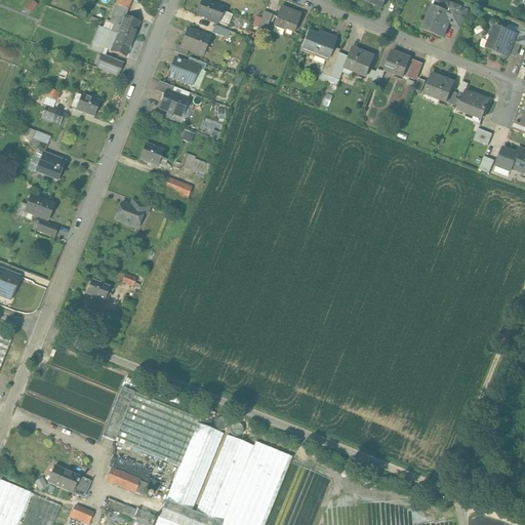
[(31,12),(37,4),(31,0),(30,0),(25,7),(31,12)]
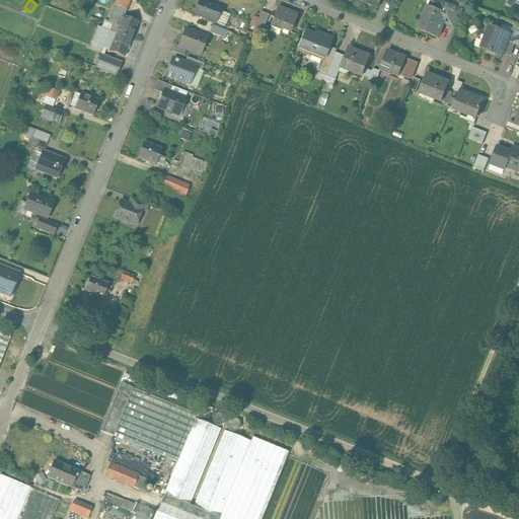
[(130,0),(117,0),(116,5),(127,10),(130,0)]
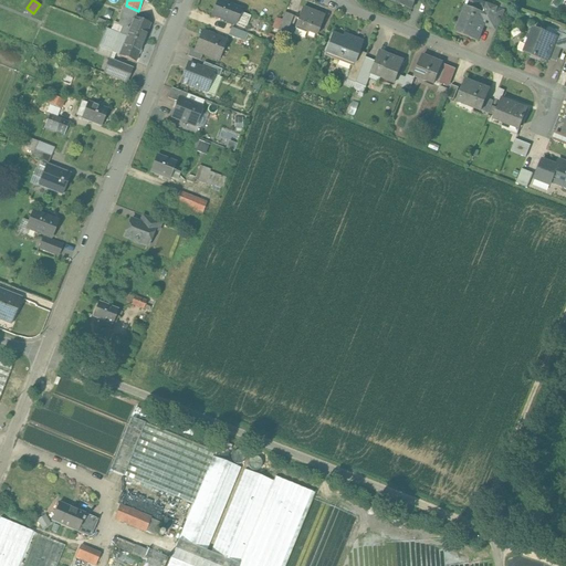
[(241,10),(218,1),(212,16),(236,24),(241,10)]
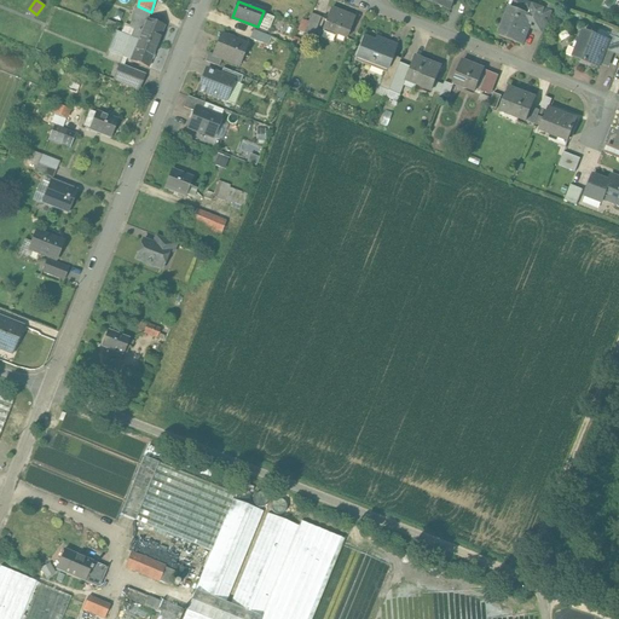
[(138,6),(137,6),(129,27),(134,29),(131,38),(156,47),(165,27),(148,21),(151,12),(138,6)]
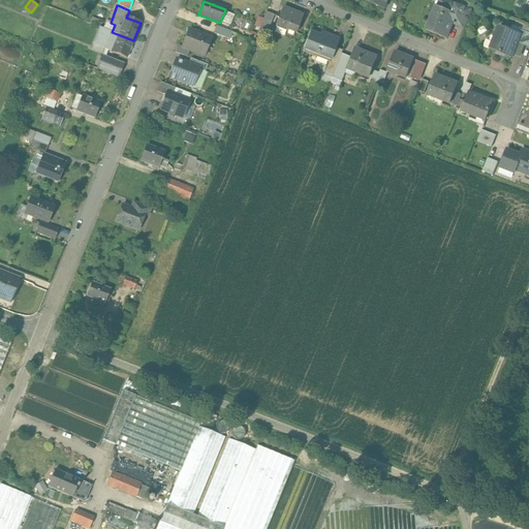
[(455,14),(436,7),(427,31),(445,39),(452,24),(455,14)]
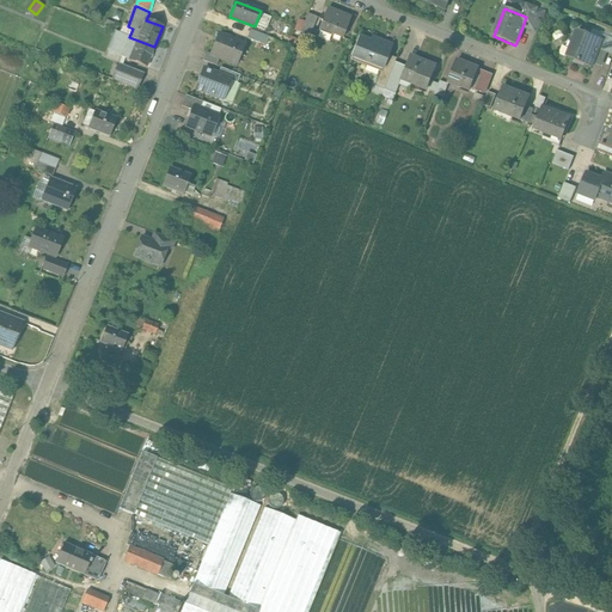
[(350,19),(326,10),(319,29),(342,38),(350,19)]
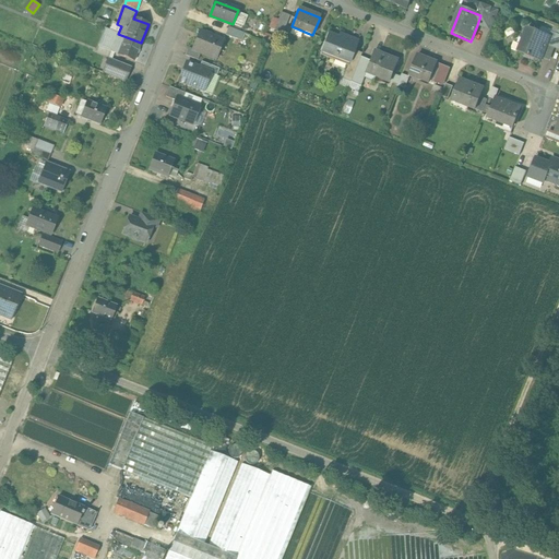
[(497,19),(482,12),(480,15),(477,25),(491,31),(497,19)]
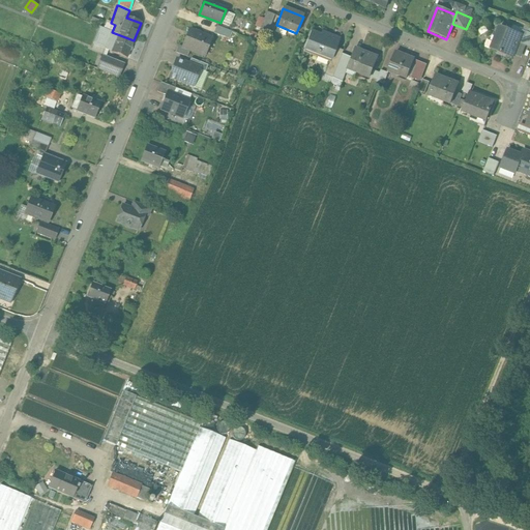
[(267,12),(259,31),(267,34),(274,16),(267,12)]
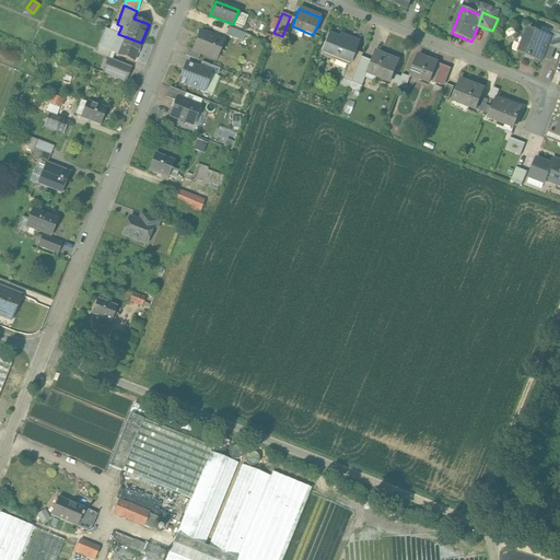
[(244,34),(229,28),(226,34),(226,35),(242,42),(244,34)]
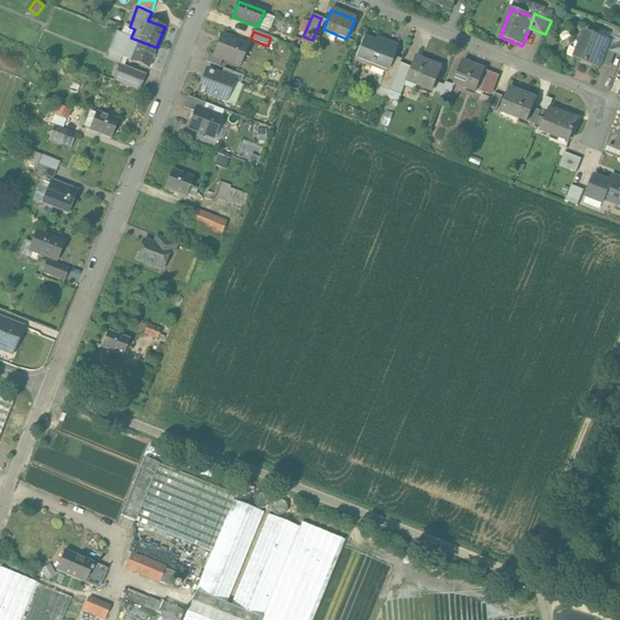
[(609,41),(585,32),(574,58),(600,69),(606,51),(610,41),(609,41)]
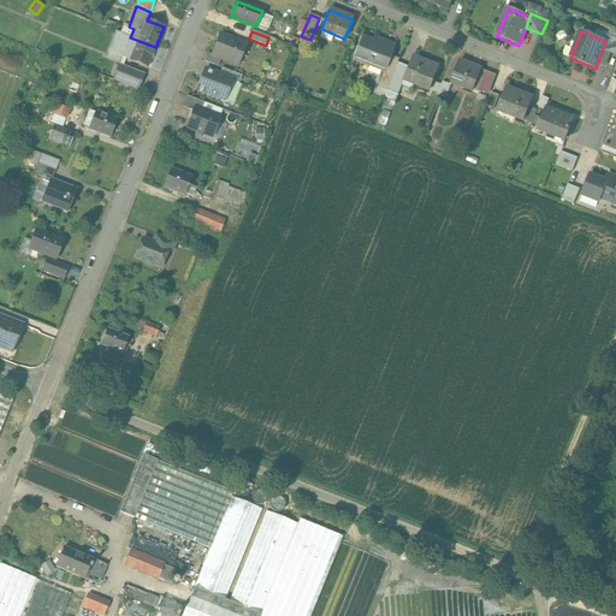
[(130,37),(117,33),(110,52),(122,57),(122,58),(130,61),(147,67),(155,47),(130,37)]
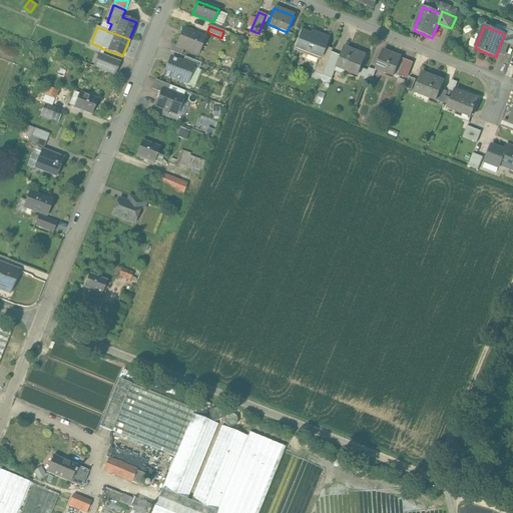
[(189,30),(187,31),(183,29),(176,46),(184,49),(197,55),(204,37),(193,33),(192,31),(189,30)]
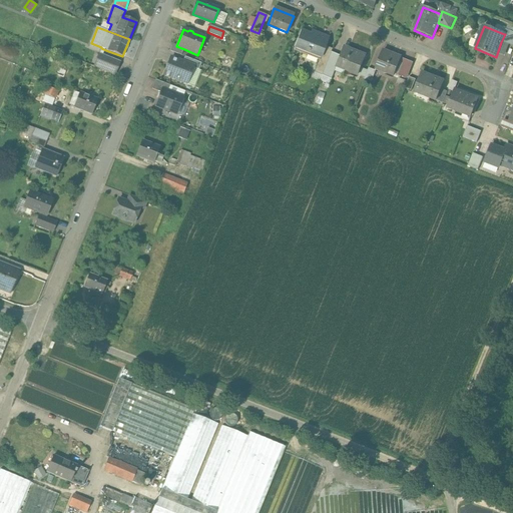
[(320,34),(312,31),(311,34),(302,30),(293,53),(294,54),(296,48),(320,58),(321,59),(326,47),(328,41),(319,37),(320,34)]
